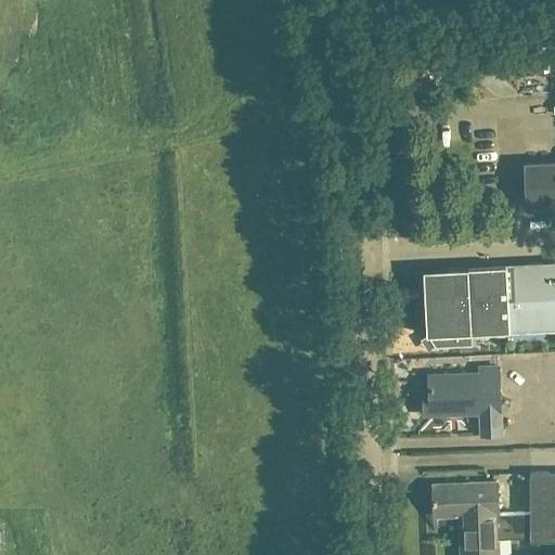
[(526,209),(554,208),(554,164),(524,165),(526,209)]
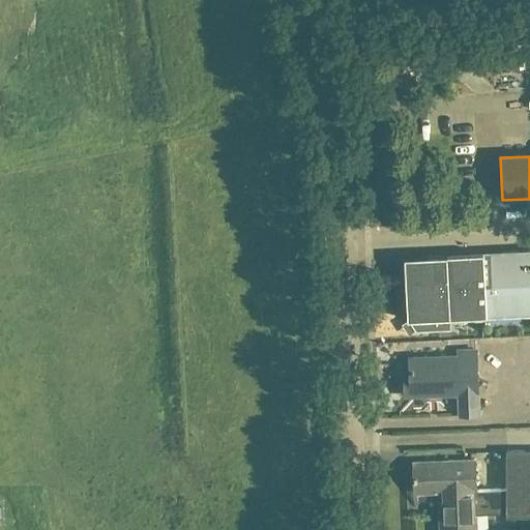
[(450,331),(449,319),(529,315),(529,253),(404,260),(407,322),(408,322),(415,331),(414,332),(415,333),(450,331)]
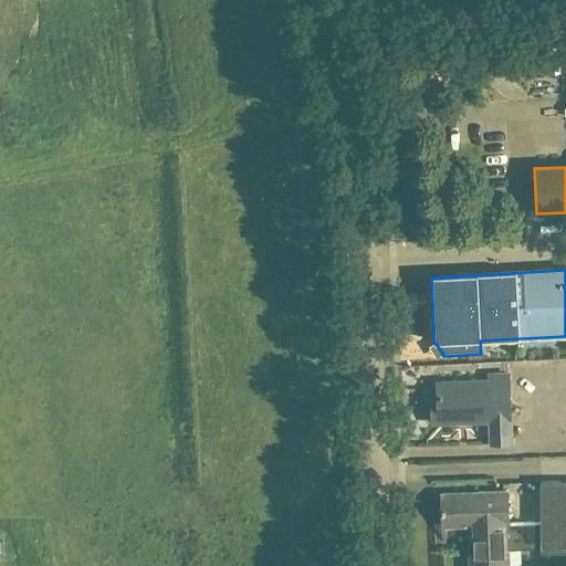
[(565,371),(565,357),(552,358),(552,373),(565,371)]
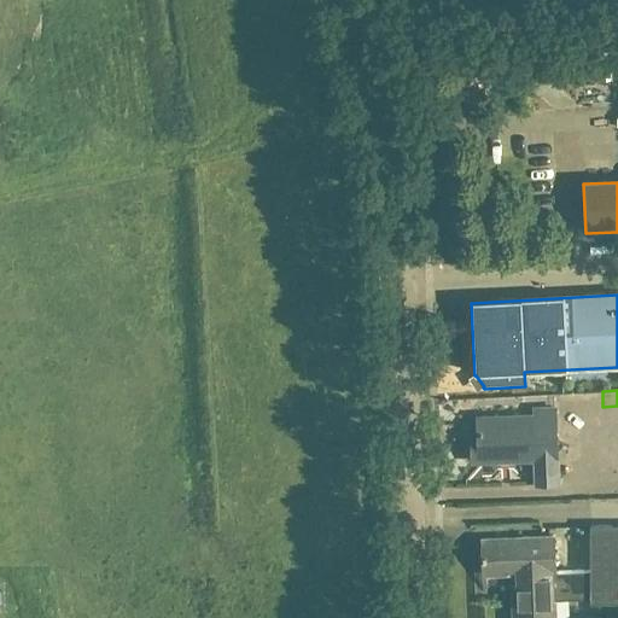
[(478,464),(481,464),(534,462),(534,474),(532,474),(532,477),(534,476),(535,485),(532,485),(532,487),(557,487),(554,410),(532,412),(532,418),(476,419),(477,438),(473,438),(471,441),(472,460),(474,462),(478,462),(478,464)]
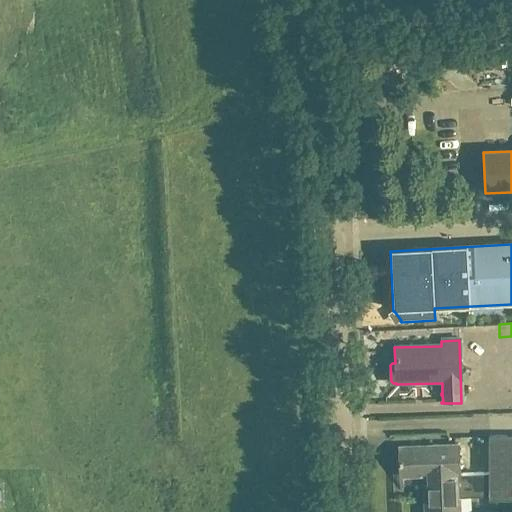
[(427,495),(423,496),(423,511),(458,511),(458,499),(488,497),(488,499),(511,499),(511,436),(487,437),(488,474),(477,474),(458,475),(458,476),(426,477),(427,495)]
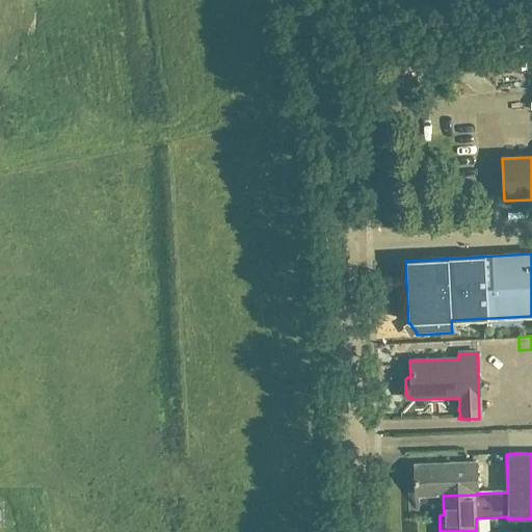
[(415,497),(443,496),(476,495),(476,494),(475,462),(413,466),(415,497)]
